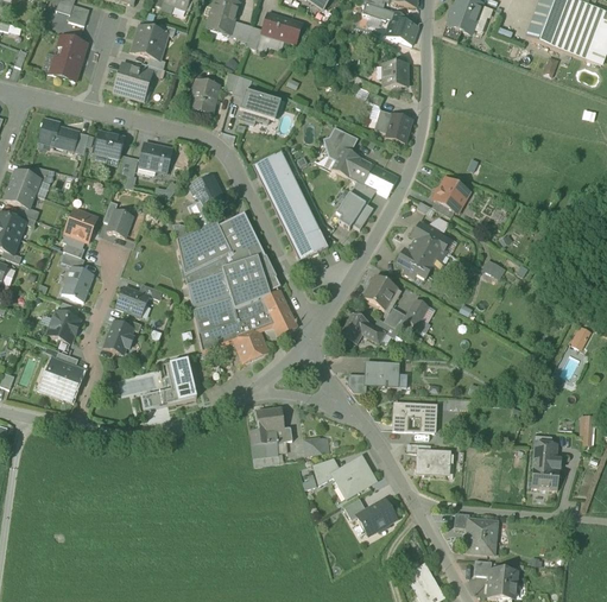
[(0,0),(0,11),(0,12),(5,14),(8,13),(12,4),(11,1),(8,0),(4,0),(0,0)]
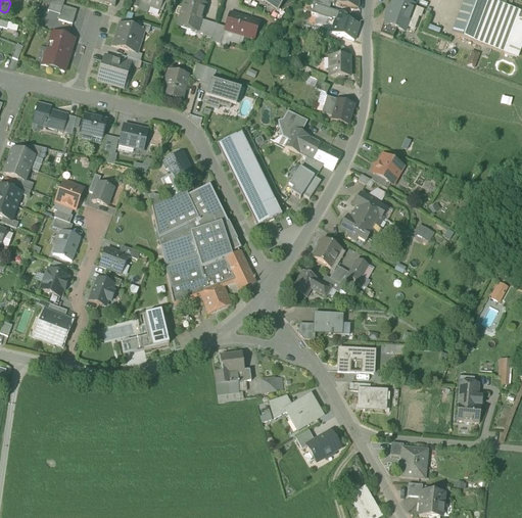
[(60,10),(63,2),(64,0),(50,0),(48,7),(60,10)]
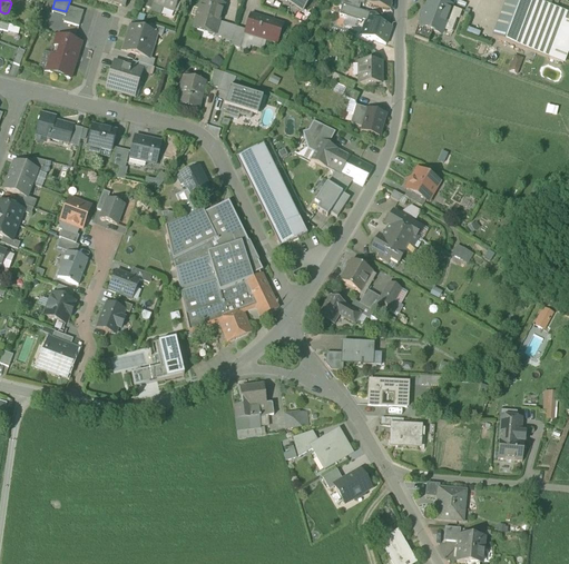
[(214,31),(215,31),(225,0),(202,0),(194,25),(195,26),(196,21),(215,28),(214,31)]
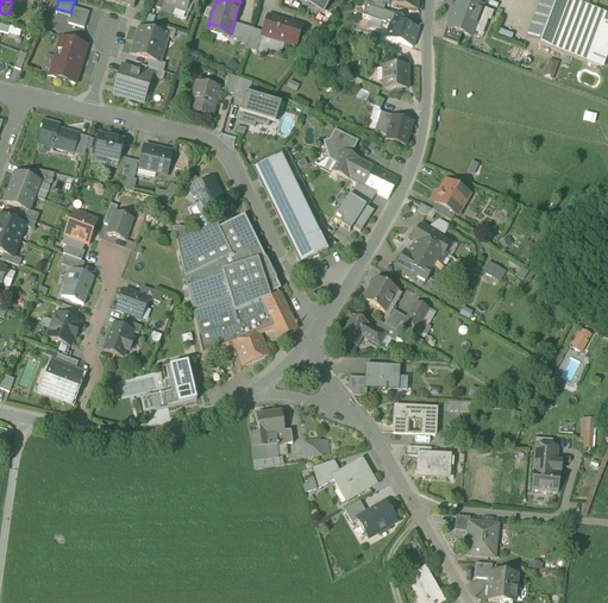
[(381,11),(383,5),(370,0),(367,0),(364,6),(381,11)]
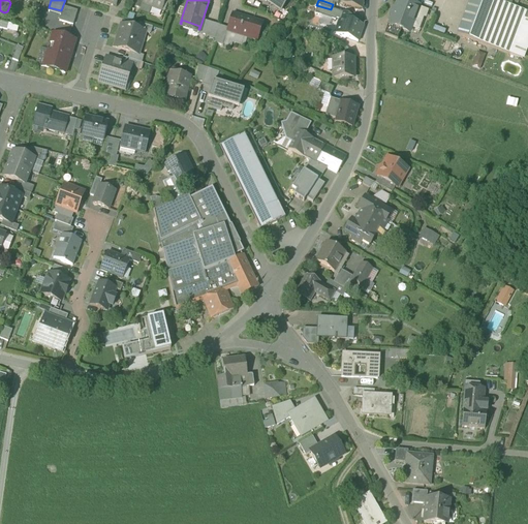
[(402,26),(410,28),(411,24),(420,2),(413,0),(397,0),(390,20),(390,21),(402,26)]
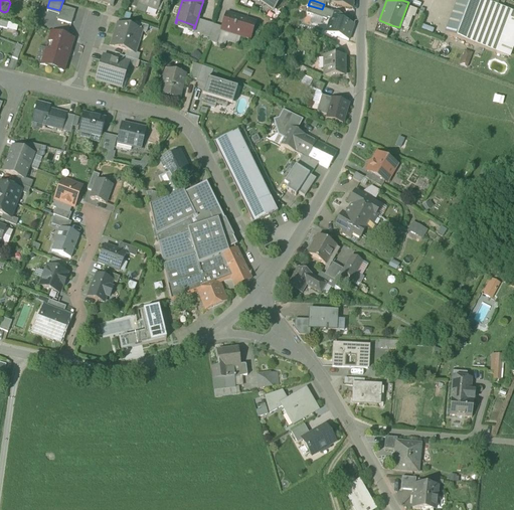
[(513,8),(503,3),(498,2),(493,0),(457,0),(447,30),(509,53),(513,40),(513,8)]
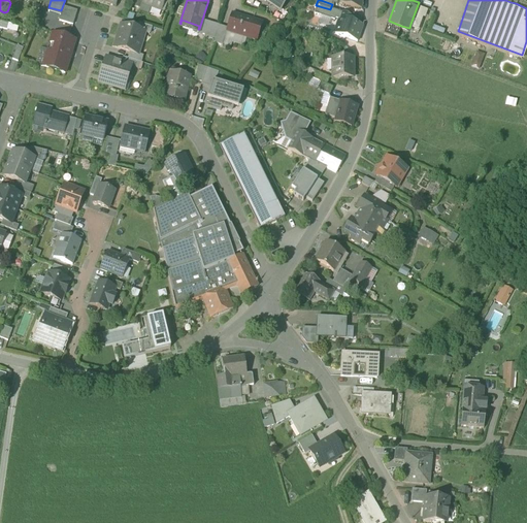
[(60,17),(73,21),(77,6),(64,2),(61,10),(60,17)]
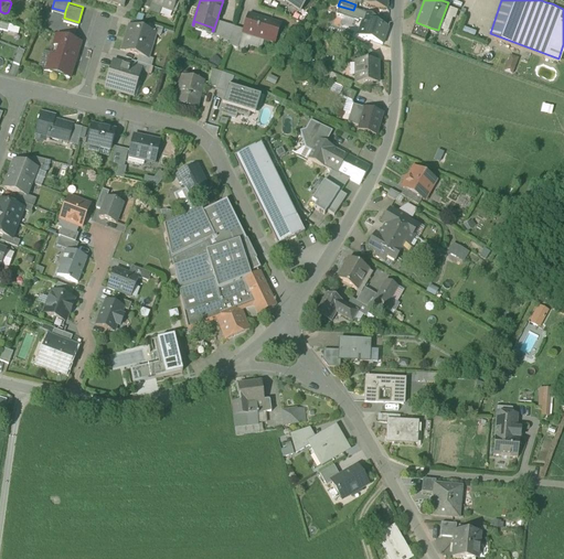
[(456,6),(448,2),(439,25),(447,29),(456,6)]
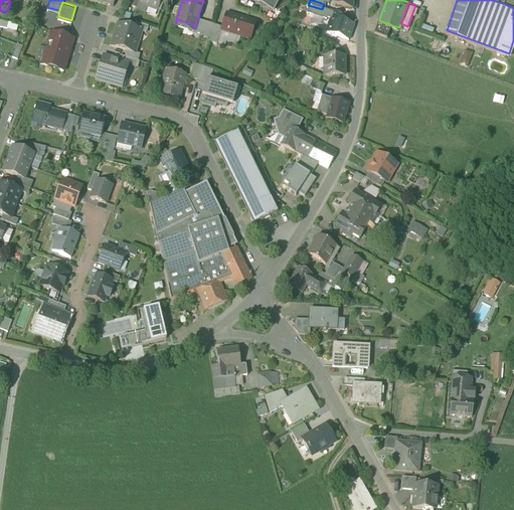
[(328,28),(338,32),(343,17),(344,12),(335,8),(328,28)]
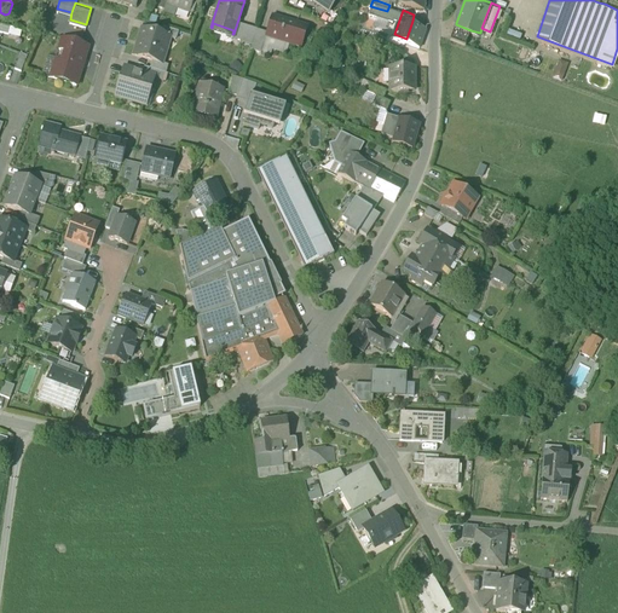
[(266,33),(290,40),(296,19),(273,12),(272,11),(269,28),(266,33)]
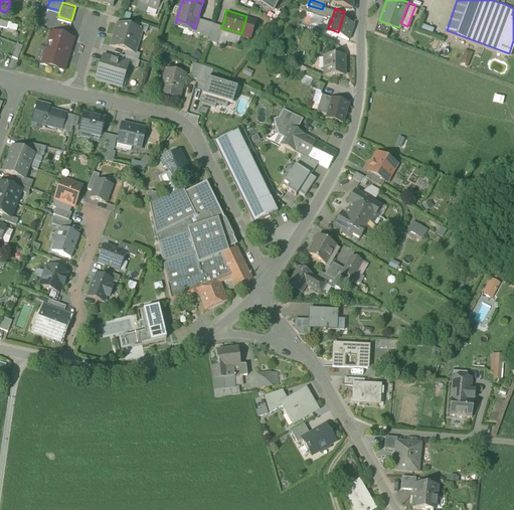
[(246,15),(246,16),(241,33),(250,36),(257,18),(246,15)]
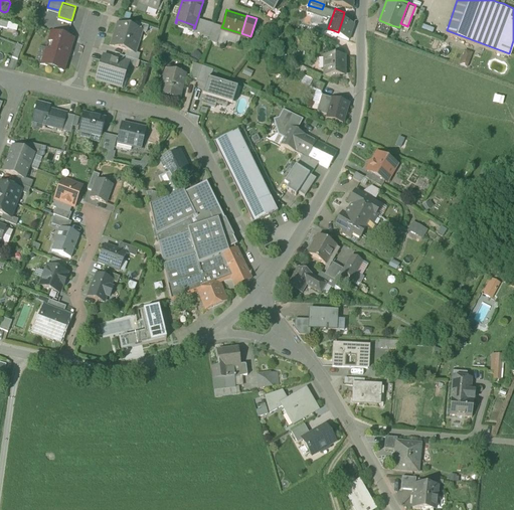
[(0,22),(8,25),(9,18),(0,16),(0,22)]
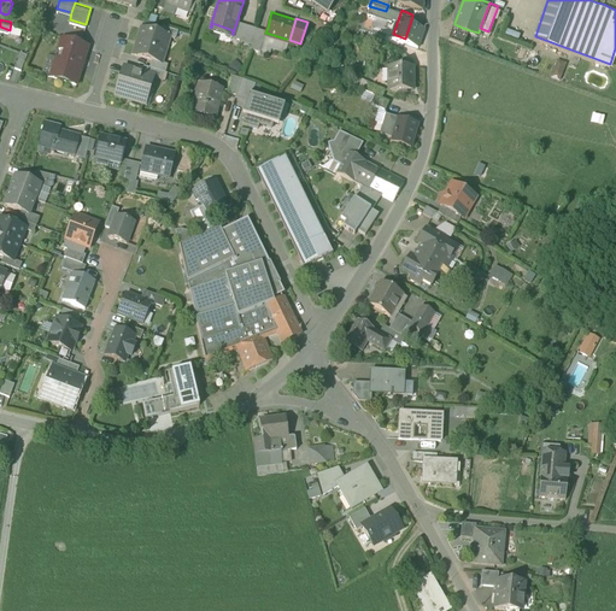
[(235,35),(252,40),(257,25),(240,19),(235,35)]
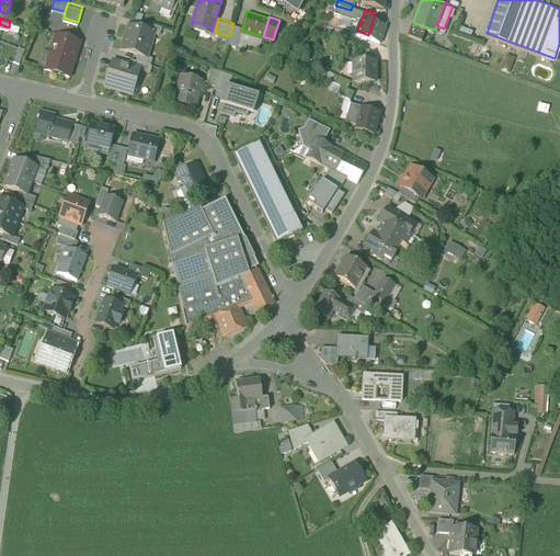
[(386,23),(379,20),(374,19),(368,35),(380,40),(386,23)]
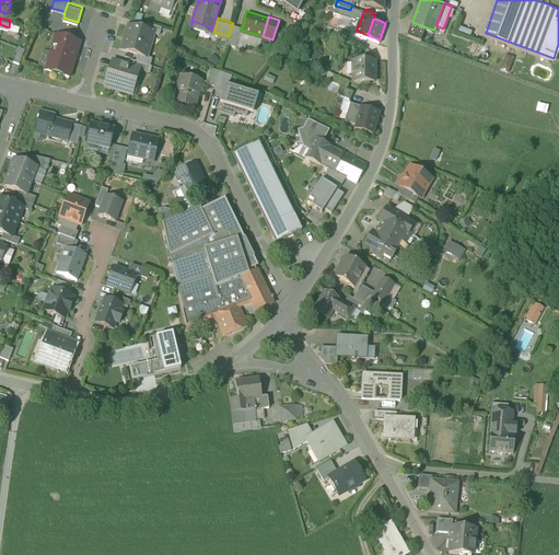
[(10,20),(9,27),(19,30),(21,23),(10,20)]
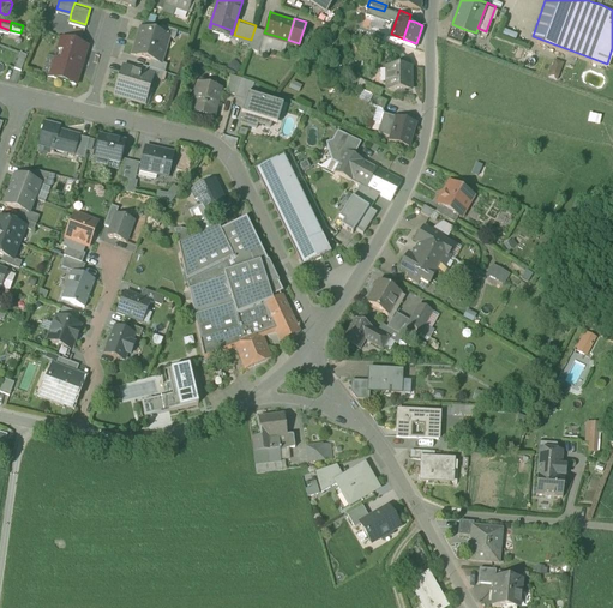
[(160,29),(175,34),(178,26),(162,22),(160,29)]
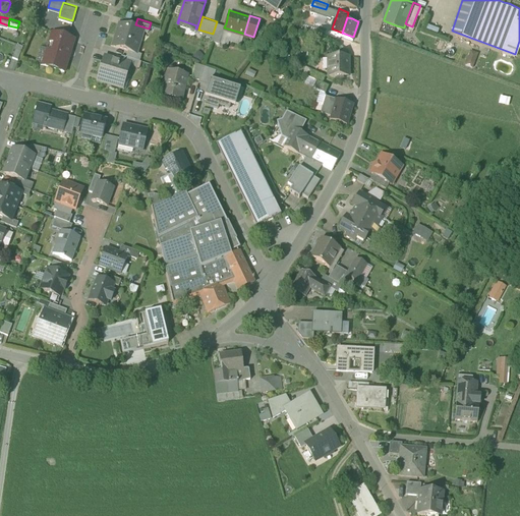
[(178,23),(195,29),(196,25),(179,19),(178,23)]
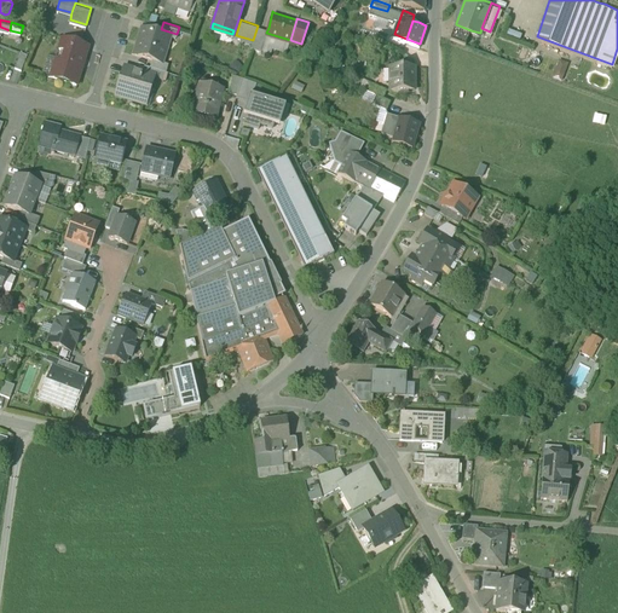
[(451,35),(466,41),(471,30),(456,24),(456,23),(455,23),(451,35)]
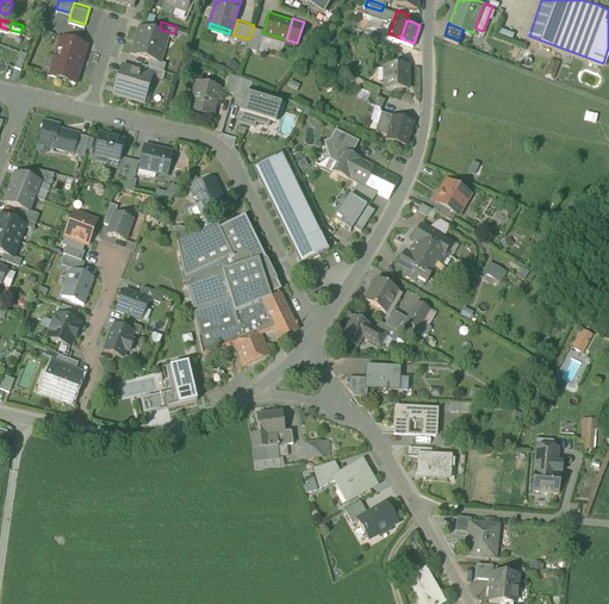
[(150,56),(161,58),(166,43),(162,42),(165,32),(169,33),(173,35),(174,33),(159,29),(140,24),(136,36),(141,37),(136,51),(150,56)]
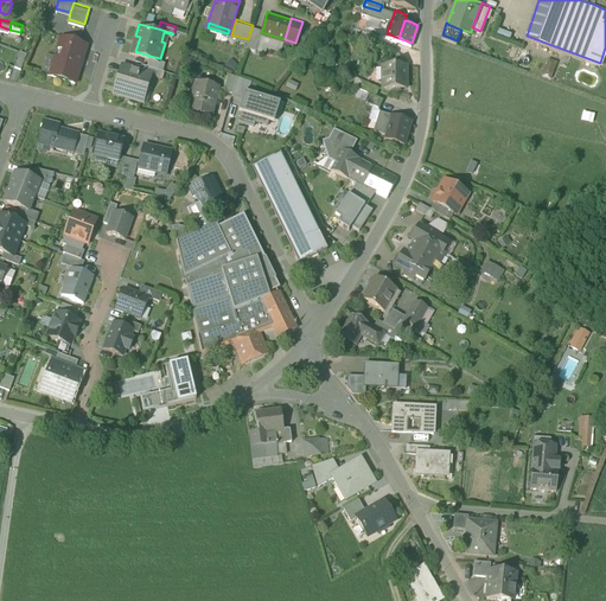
[(263,27),(253,25),(248,39),(259,43),(261,32),(263,27)]
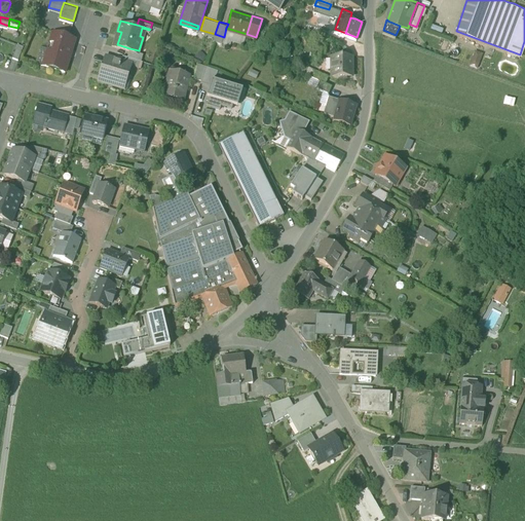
[(45,63),(66,69),(71,52),(70,52),(75,35),(53,29),(50,39),(52,39),(45,63)]
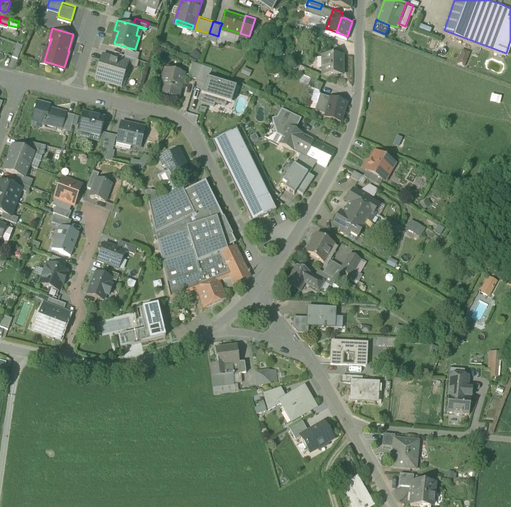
[(23,42),(18,40),(13,53),(18,55),(23,42)]
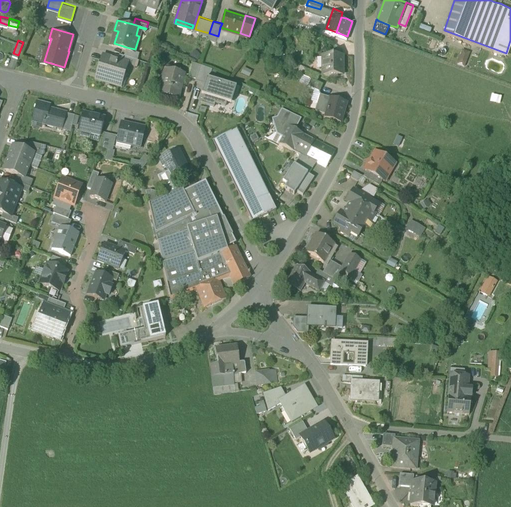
[(463,46),(458,59),(466,62),(471,49),(463,46)]
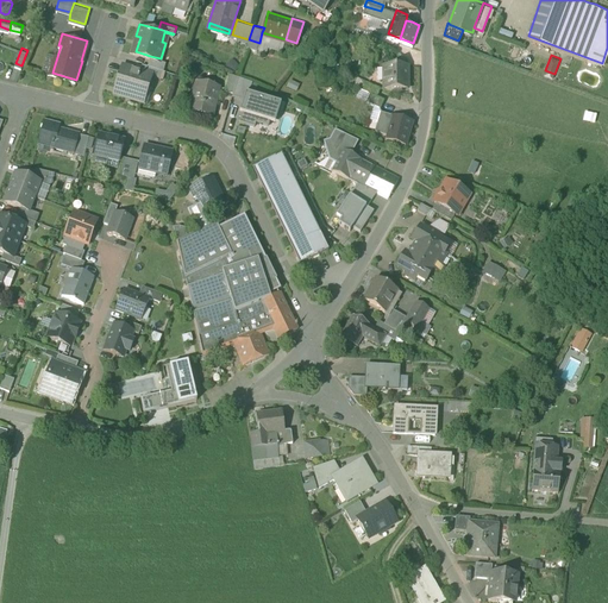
[(150,56),(148,63),(163,68),(165,60),(161,58),(150,56)]
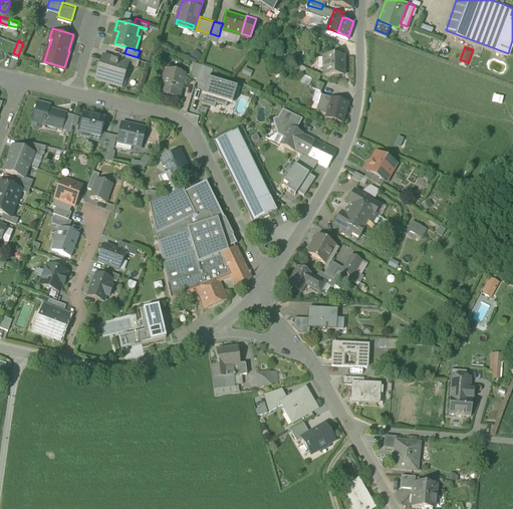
[(136,64),(138,57),(124,53),(120,51),(118,57),(126,60),(126,61),(130,62),(136,64)]
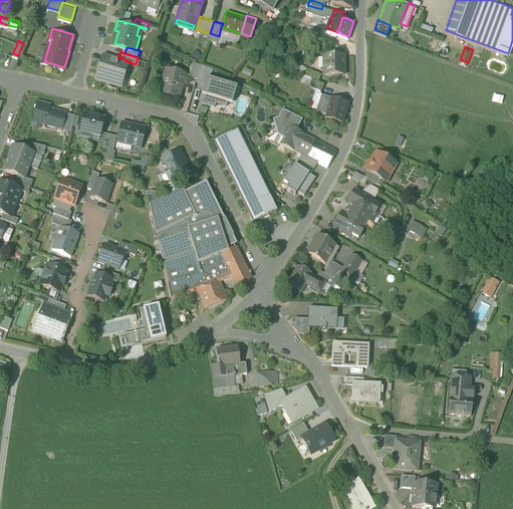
[(96,75),(122,83),(122,82),(120,81),(126,61),(126,60),(118,57),(103,52),(96,75)]
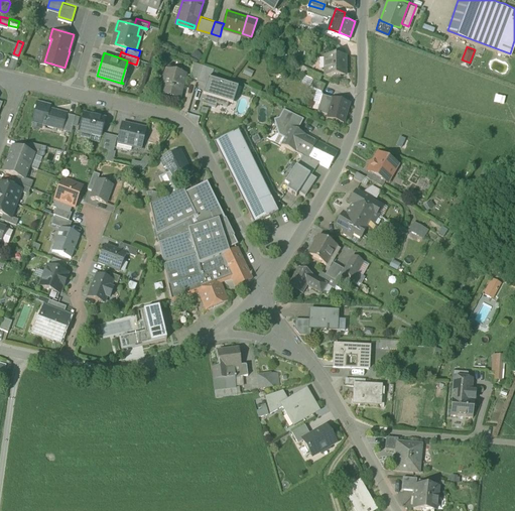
[(326,73),(342,73),(342,60),(346,60),(346,52),(326,52),(326,73)]
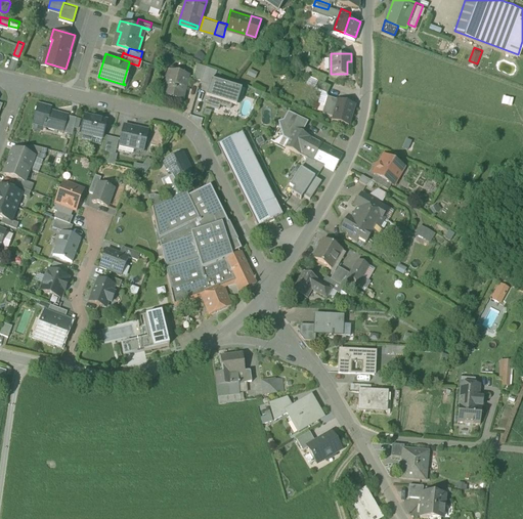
[(194,76),(201,78),(205,63),(199,60),(194,76)]
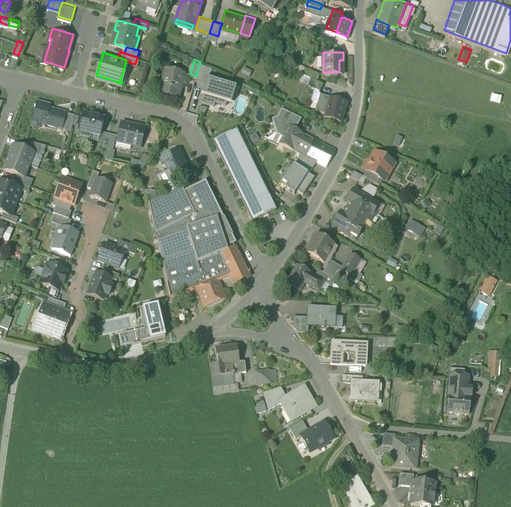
[(120,81),(122,82),(129,62),(126,61),(120,81)]
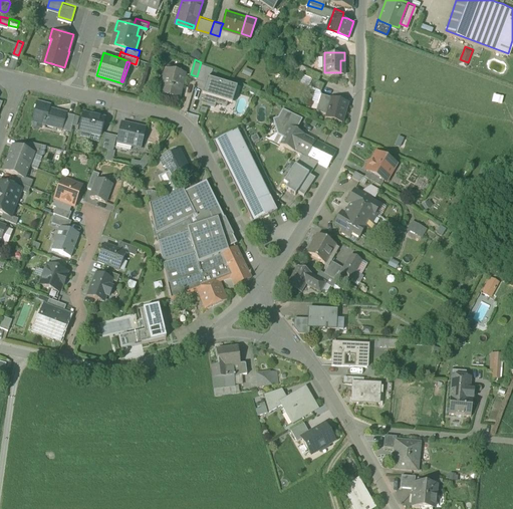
[(206,81),(208,75),(211,75),(214,66),(201,62),(197,76),(196,78),(206,81)]
